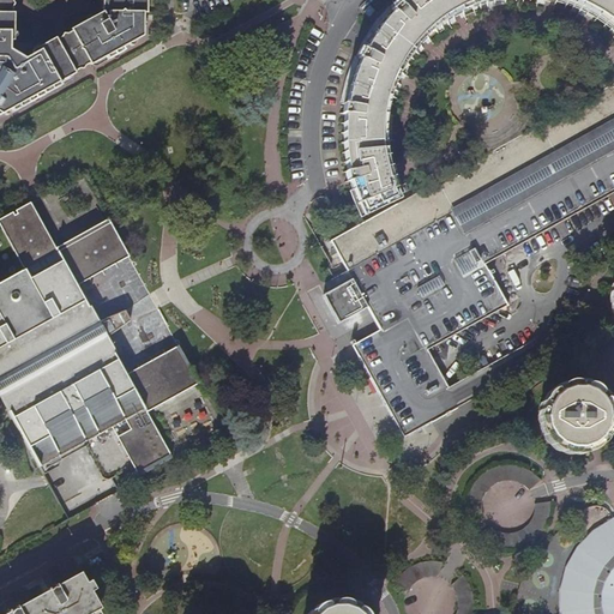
[(100,0),(100,5),(104,5),(104,13),(100,12),(92,17),(95,20),(86,25),(84,22),(71,29),(70,32),(85,64),(90,65),(95,62),(102,59),(104,61),(121,53),(119,49),(136,40),(137,35),(142,31),(142,14),(146,14),(145,0),(100,0)]
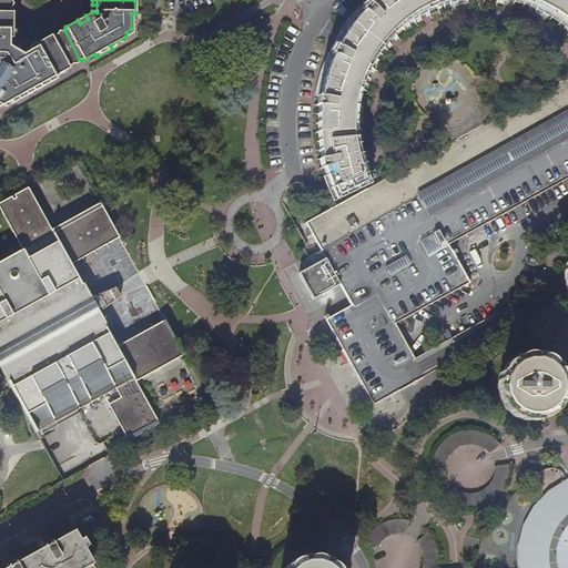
[(367,183),(361,165),(357,151),(354,138),(354,123),(354,114),(356,99),(359,84),(365,71),(372,59),(379,46),(388,34),(399,24),(408,17),(417,11),(427,6),(438,1),(440,0),(529,0),(534,1),(545,7),(554,11),(561,17),(567,21),(567,0),(373,0),(373,1),(364,9),(356,18),(348,29),(343,39),(336,50),(332,60),(325,77),(323,88),(320,102),(318,122),(320,135),(321,148),(322,159),(326,174),(335,198),(367,183)]
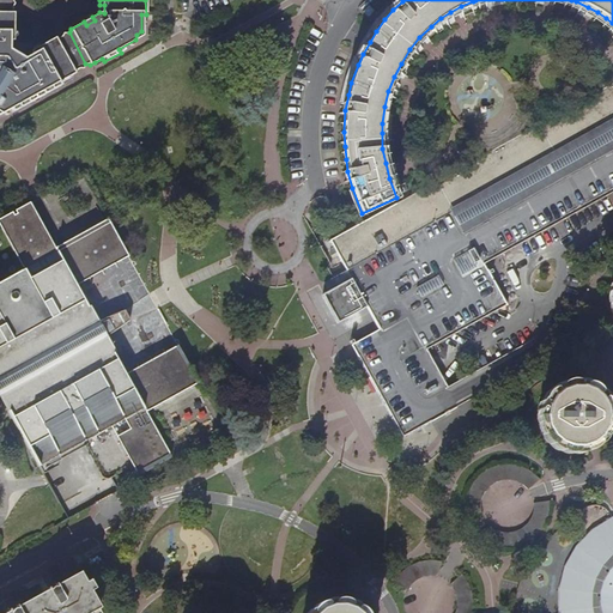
[(68,77),(70,72),(54,41),(50,41),(28,53),(29,56),(22,60),(23,61),(18,65),(12,59),(16,56),(7,52),(7,42),(11,42),(11,17),(8,14),(0,13),(0,115),(8,110),(11,114),(28,104),(25,101),(40,93),(41,97),(58,87),(56,84),(68,77)]
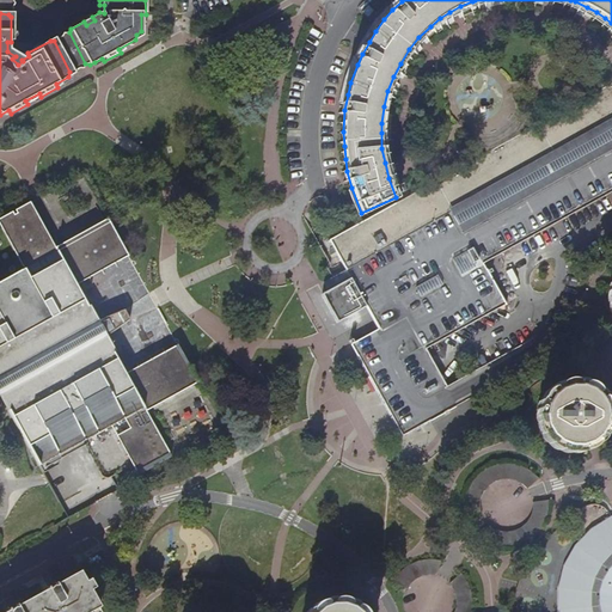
[(69,72),(85,63),(69,32),(54,41),(69,72)]
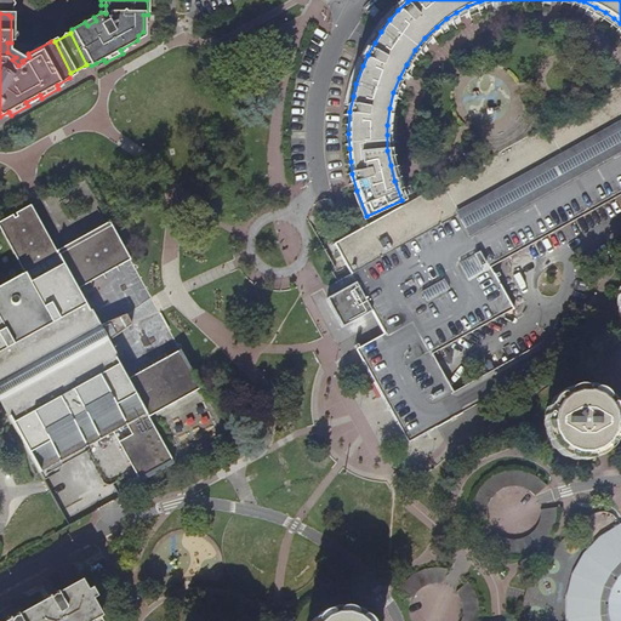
[(620,86),(335,248),(351,275),(371,312),(439,274),(434,263),(443,258),(442,231),(439,226),(460,215),(556,161),(620,124),(620,86)]
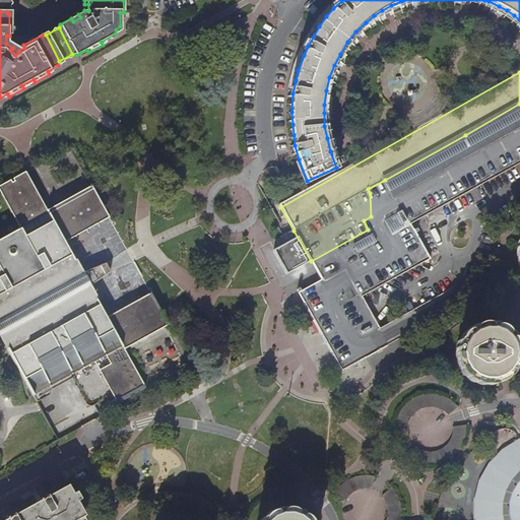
[(23,88),(35,82),(34,79),(21,85),(23,88)]
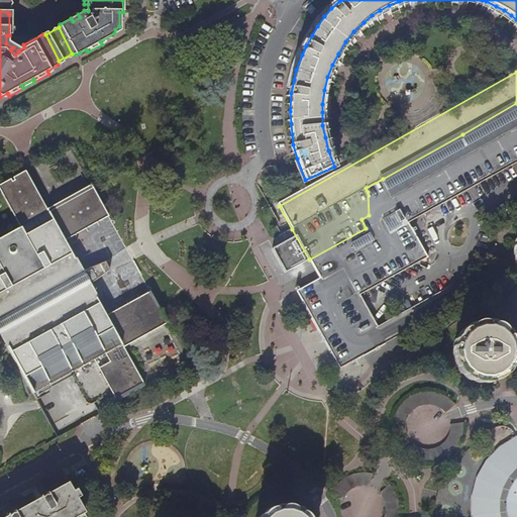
[(516,103),(462,134),(383,179),(387,187),(394,199),(479,150),(516,128),(516,103)]
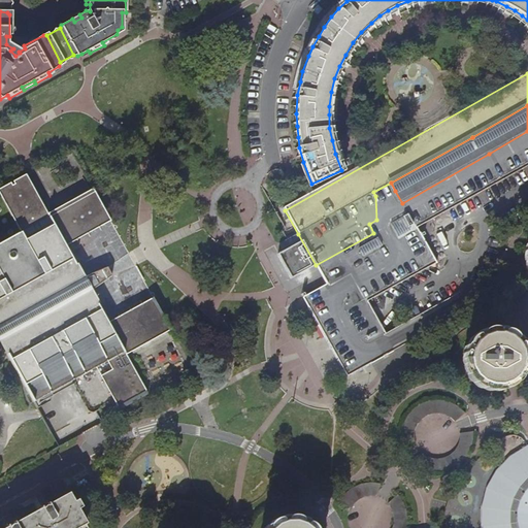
[(416,228),(419,226),(527,164),(527,131),(489,154),(402,203),(416,228)]
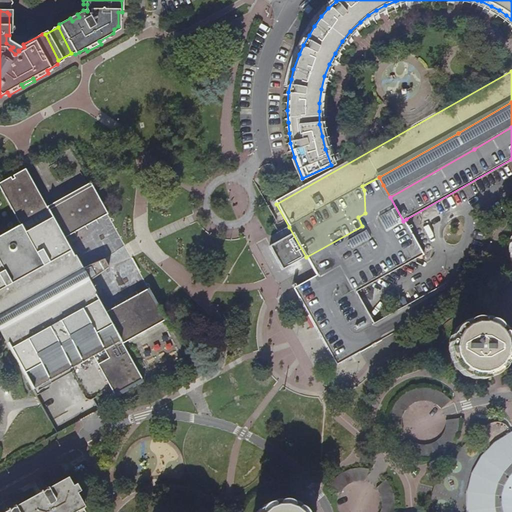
[(276,171),(277,171),(276,169),(275,169),(275,168),(274,167),(272,166),(271,166),(270,166),(269,166),(267,166),(266,167),(265,168),(264,169),(263,170),(263,172),(263,173),(263,175),(264,176),(265,177),(266,179),(268,179),(270,179),(271,179),(272,179),(274,178),(275,176),(276,175),(276,172),(276,171)]
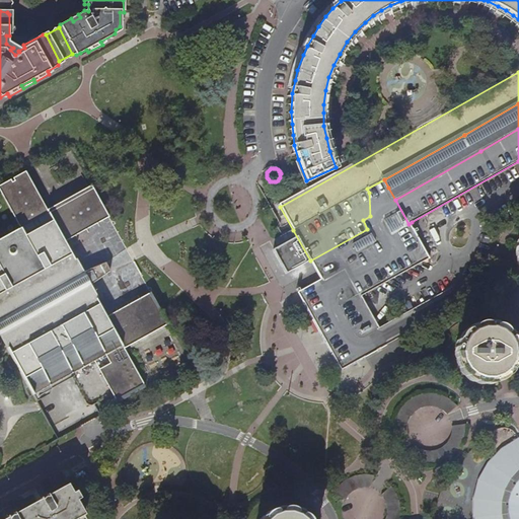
[(0,332),(1,335),(34,394),(73,374),(89,401),(91,402),(93,402),(112,392),(118,402),(119,402),(145,387),(123,347),(113,328),(107,318),(96,299),(98,298),(91,285),(84,273),(78,260),(75,261),(64,240),(49,212),(26,170),(14,177),(16,180),(12,182),(10,179),(0,186),(0,191),(20,228),(0,238),(0,332)]
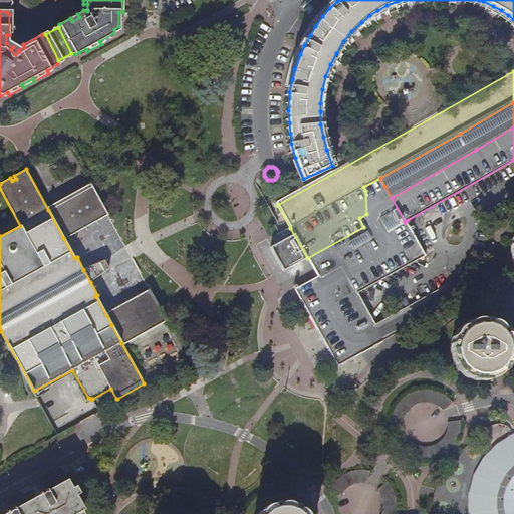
[(313,267),(319,278),(408,228),(411,226),(408,220),(405,222),(392,198),(384,186),(380,178),(363,187),(365,191),(366,214),(359,218),(363,227),(307,258),(313,267)]
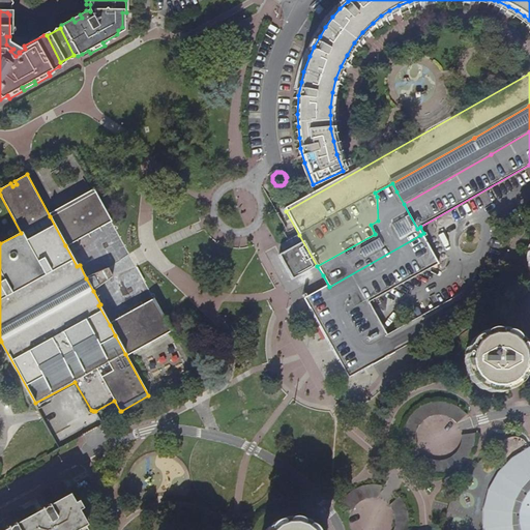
[(95,192),(50,216),(65,245),(112,221),(95,192)]
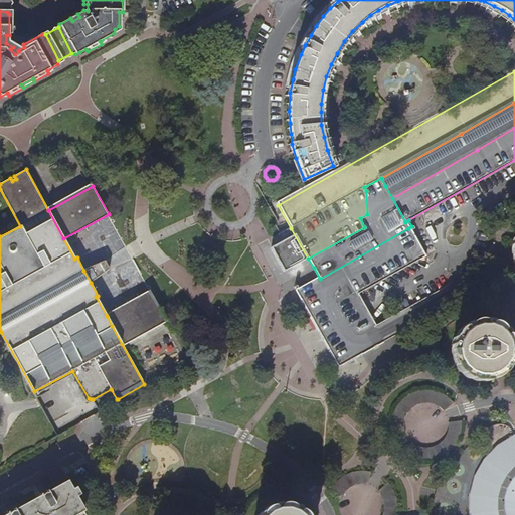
[(0,236),(20,226),(0,189),(0,236)]
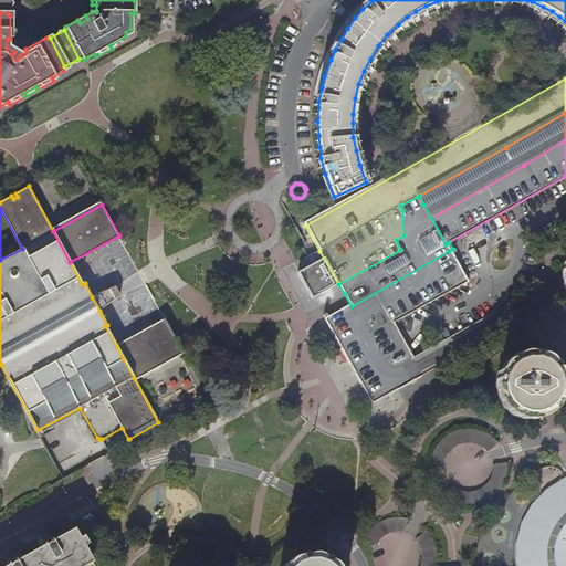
[(374,405),(402,389),(423,377),(418,367),(392,323),(469,280),(452,249),(449,251),(352,306),(325,321),(373,405),(374,405)]
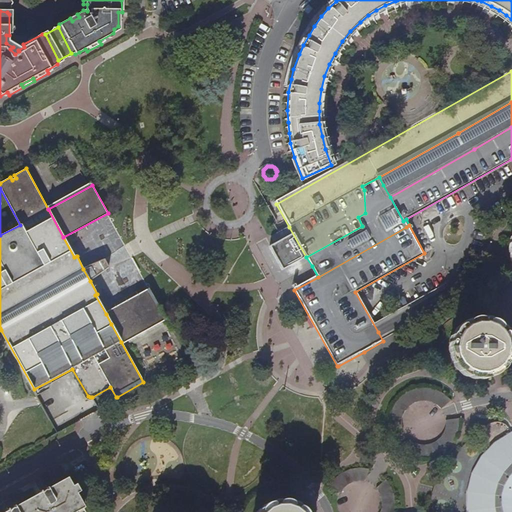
[(305,256),(292,233),(265,248),(278,270),(305,256)]
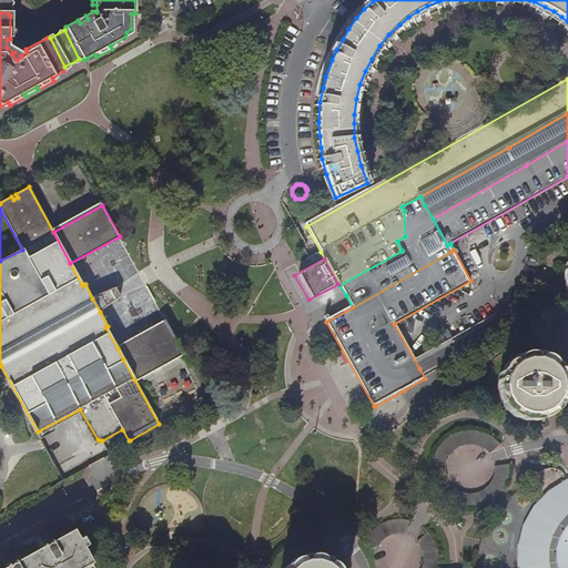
[(92,298),(100,312),(122,297),(120,293),(117,288),(92,298)]
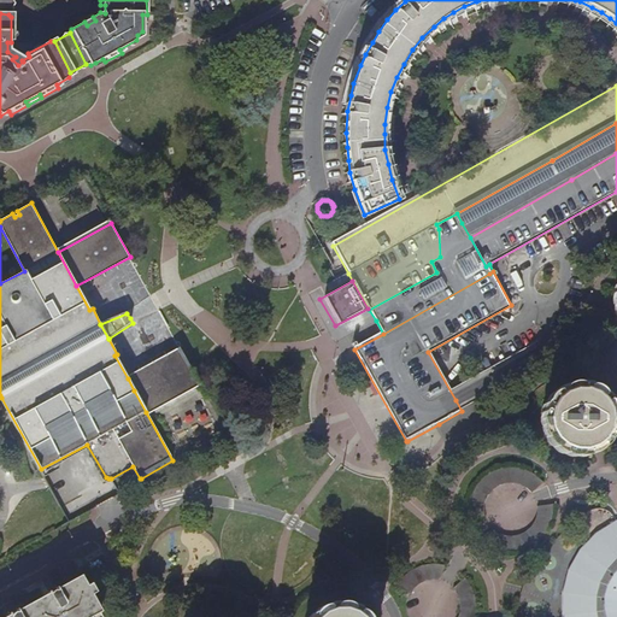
[(616,342),(612,348),(607,353),(603,363),(600,369),(599,377),(599,385),(600,394),(605,404),(607,410),(612,415),(616,418),(616,342)]
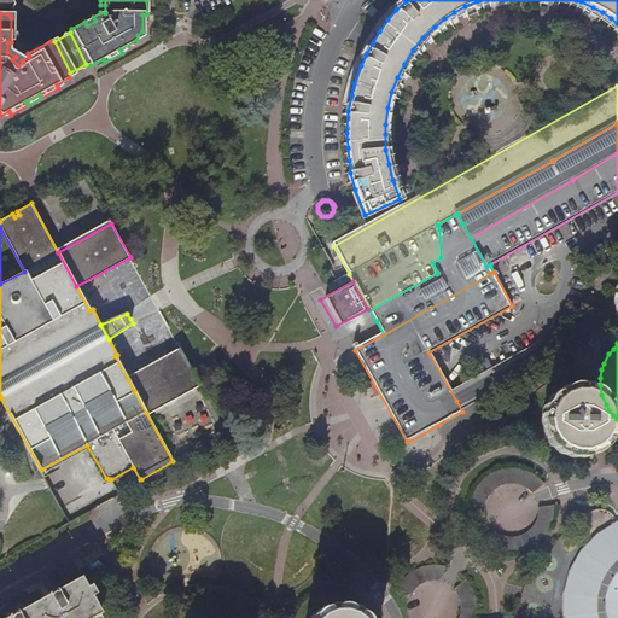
[(134,391),(146,413),(199,384),(181,350),(128,379),(134,391)]
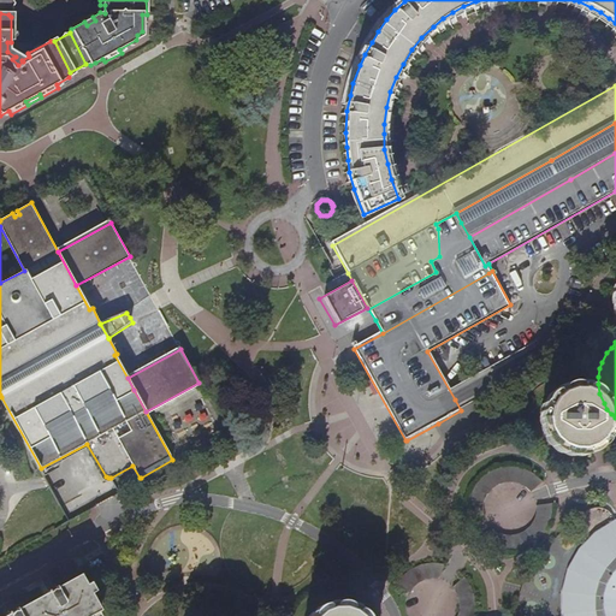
[(606,427),(606,421),(606,415),(605,409),(602,403),(598,400),(593,395),(588,392),(582,391),(576,390),(570,390),(564,392),(560,395),(555,398),(551,403),(548,409),(546,414),(545,420),(546,426),(548,432),(551,437),(555,442),(560,445),(564,449),(570,450),(576,451),(582,450),(587,449),(593,446),(598,443),(602,438),(604,432),(606,427)]
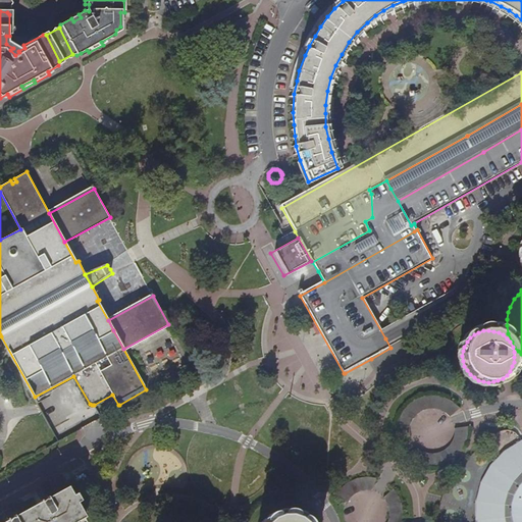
[(397,440),(408,436),(408,430),(409,425),(410,422),(412,417),(415,414),(419,411),(423,409),(427,408),(432,407),(440,409),(448,413),(450,416),(460,407),(454,402),(450,399),(445,397),(434,395),(429,395),(424,396),(418,398),(413,400),(407,405),(402,411),(399,417),(397,424),(396,429),(397,440)]
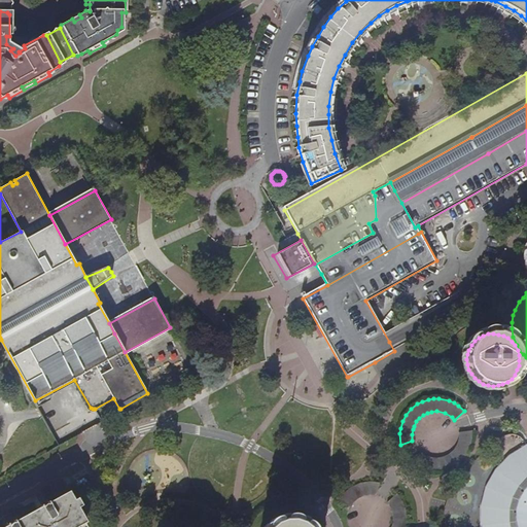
[(471,434),(470,428),(470,429),(460,431),(460,438),(460,443),(458,448),(455,452),(453,454),(449,456),(445,459),(440,460),(432,460),(426,458),(421,455),(415,464),(419,467),(432,470),(441,470),(446,469),(454,465),(459,462),(462,458),(466,454),(468,450),(470,444),(471,440),(471,434)]
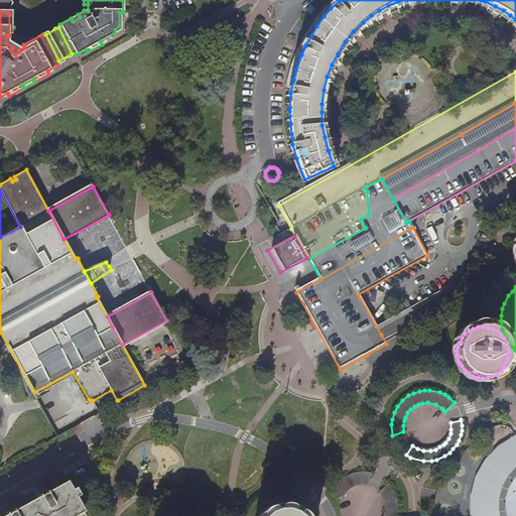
[(515,515),(515,434),(515,435),(511,437),(503,442),(498,446),(490,455),(484,462),(480,469),(477,474),(475,480),(473,485),(471,497),(470,509),(471,515),(515,515)]
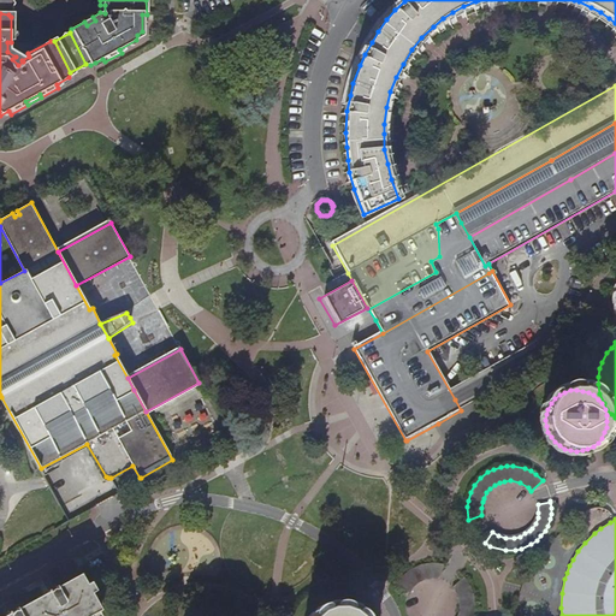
[(437,579),(445,564),(438,563),(432,563),(425,563),(420,566),(413,568),(408,572),(402,575),(398,580),(395,586),(407,593),(410,587),(415,584),(419,581),(424,579),(428,579),(437,579)]
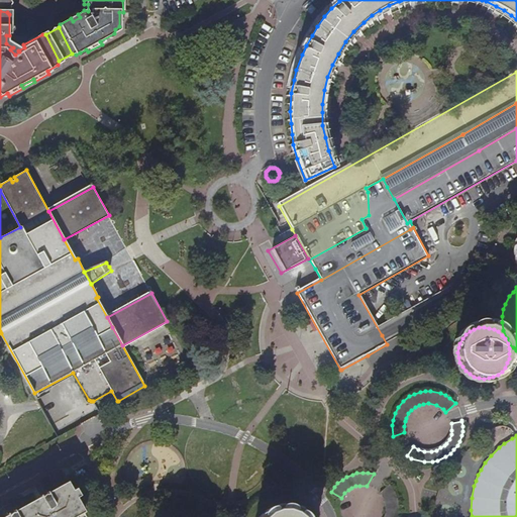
[(76,516),(85,512),(77,498),(81,497),(77,490),(73,492),(68,483),(47,494),(40,498),(19,510),(14,512),(7,516),(5,516),(76,516)]
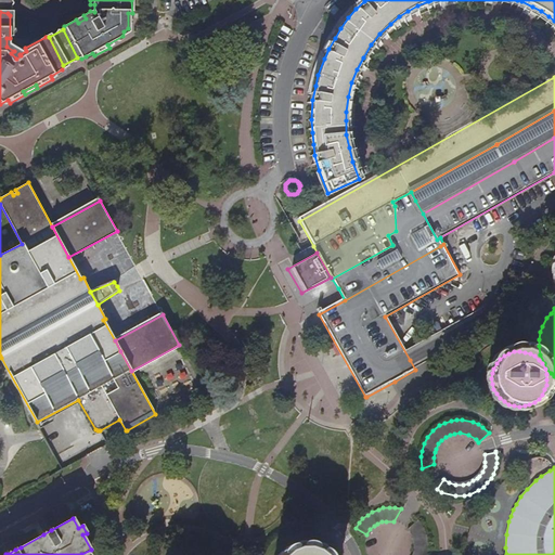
[(43,534),(51,530),(46,520),(38,525),(43,534)]
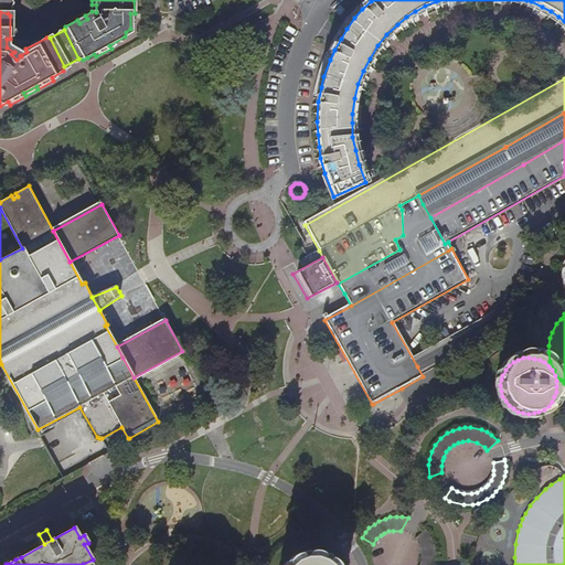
[(426,530),(415,539),(418,542),(422,547),(423,555),(423,558),(422,563),(420,564),(435,564),(436,561),(436,554),(435,548),(434,544),(433,539),(429,534),(426,530)]
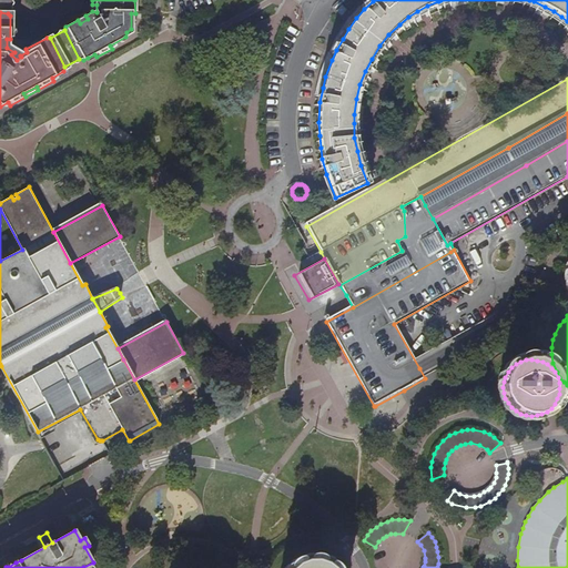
[(8,567),(16,563),(10,553),(2,557),(8,567)]
